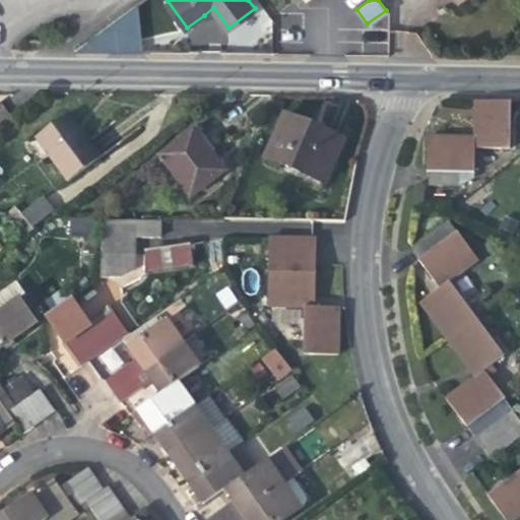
[(118,17),(74,50),(143,51),(118,17)]
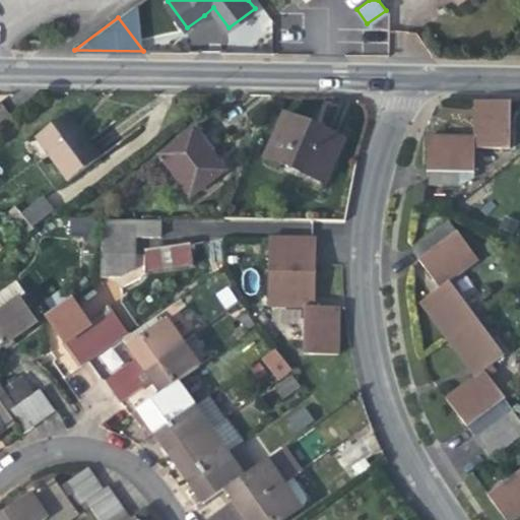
[(472,103),(472,137),(474,137),(474,148),(509,149),(510,101),(472,101),(472,103)]
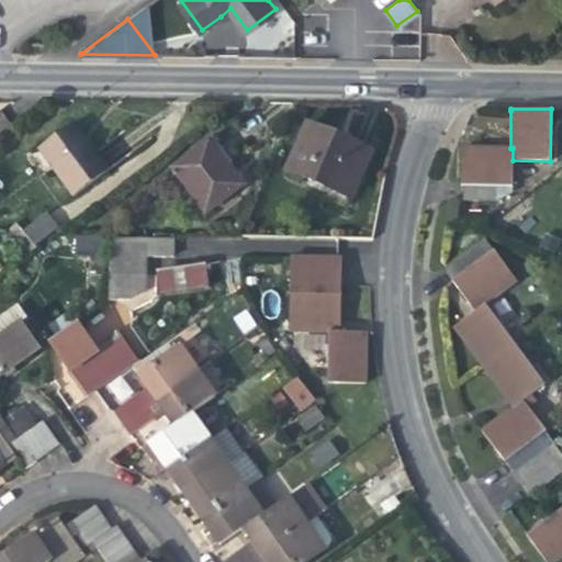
[(71,123),(64,127),(76,144),(82,139),(71,123)]
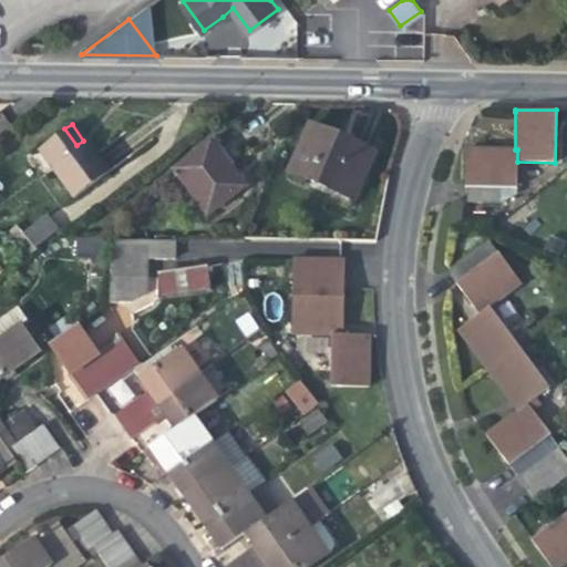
[(290,172),(353,198),(373,152),(344,140),(310,124),(290,172)]
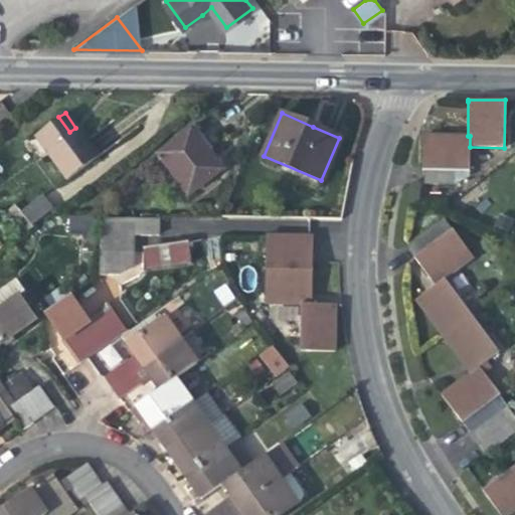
[(84,140),(75,128),(69,132),(58,117),(35,134),(67,178),(97,156),(84,140)]
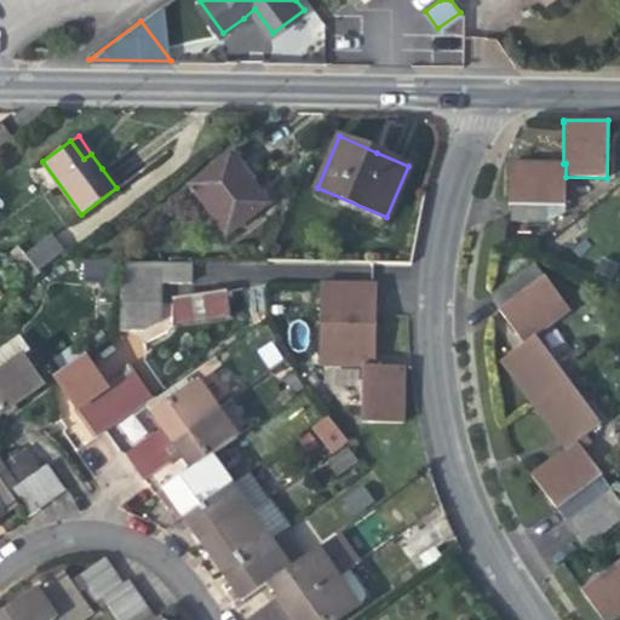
[(190,185),(225,233),(268,201),(250,177),(231,154),(190,185)]
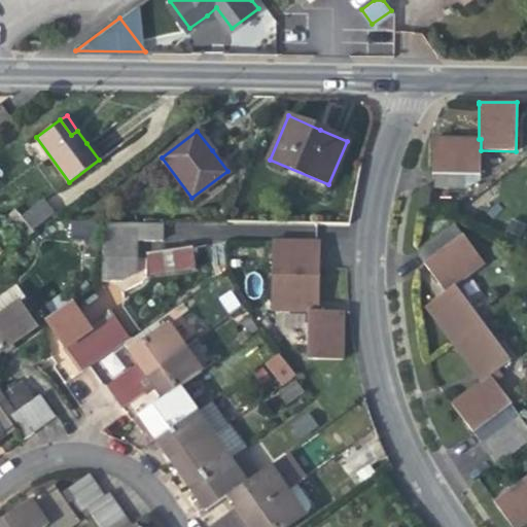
[(468,150),(481,150),(481,139),(479,139),(432,138),(431,156),(431,174),(433,174),(463,175),(468,175),(468,150)]
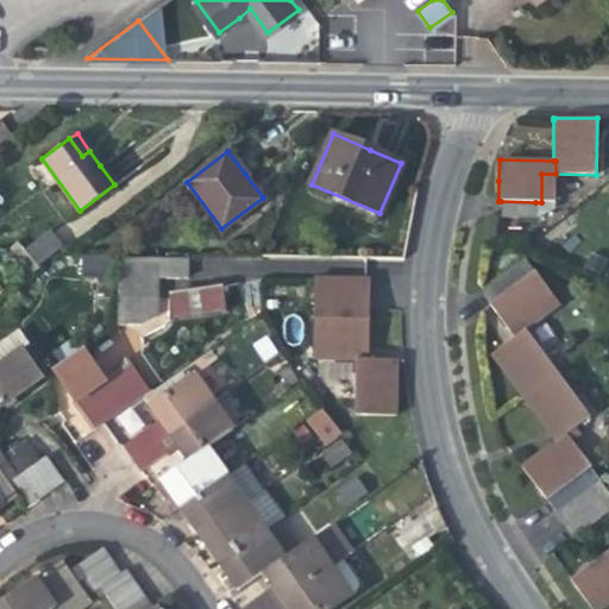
[(541,174),(541,202),(556,202),(556,174),(541,174)]
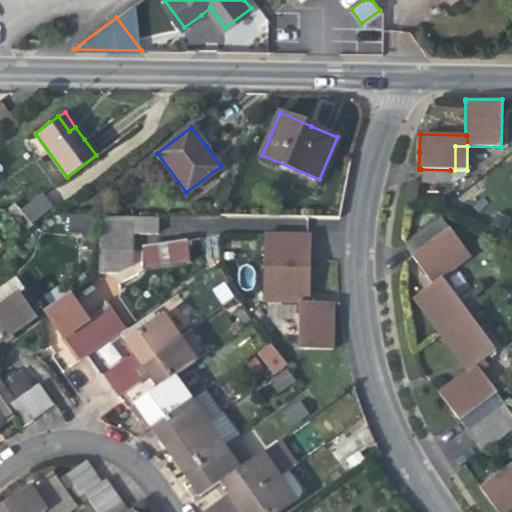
[(450,170),(421,169),(421,183),(450,183),(450,170)]
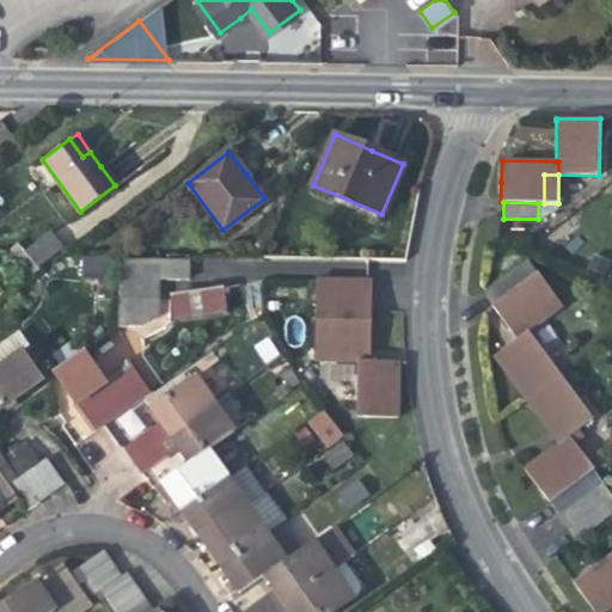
[(37,267),(63,246),(49,228),(23,249),(37,267)]
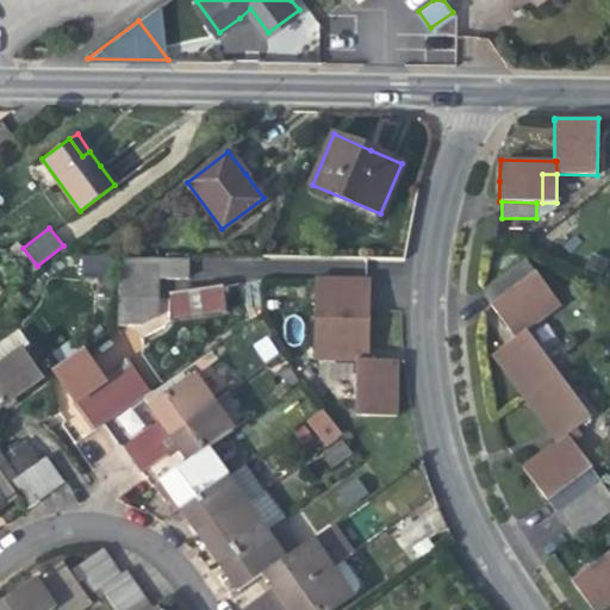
[(113,284),(113,256),(81,256),(81,279),(99,279),(99,284),(113,284)]
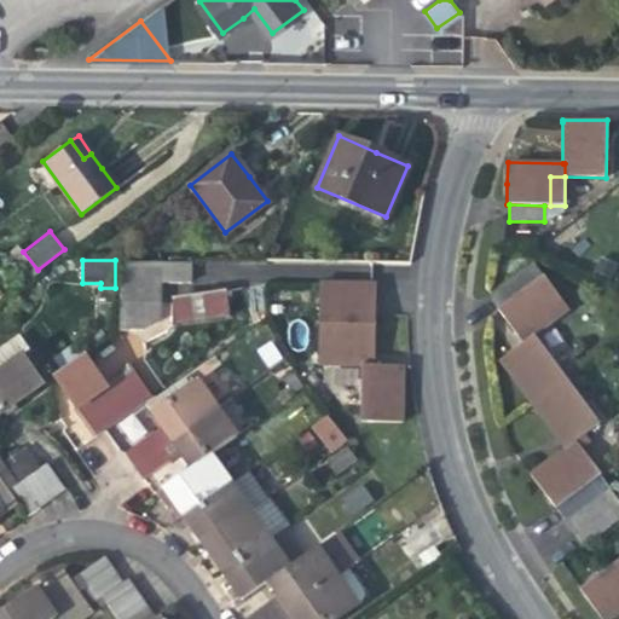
[(121,304),(161,304),(162,262),(121,262),(121,304)]
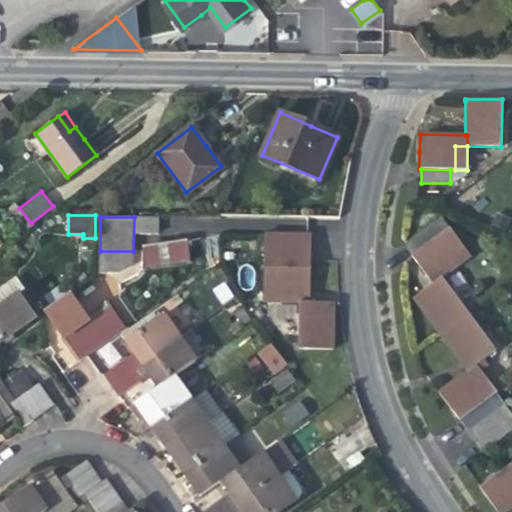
[(405,244),(413,255),(448,229),(440,218),(405,244)]
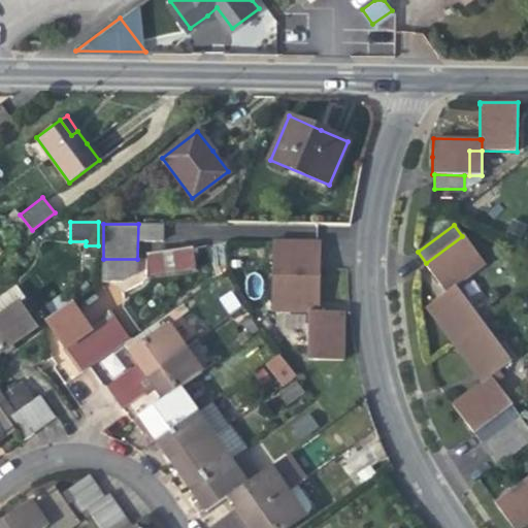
[(434,277),(446,292),(455,286),(485,263),(464,234),(462,236),(426,263),(425,264),(434,277)]
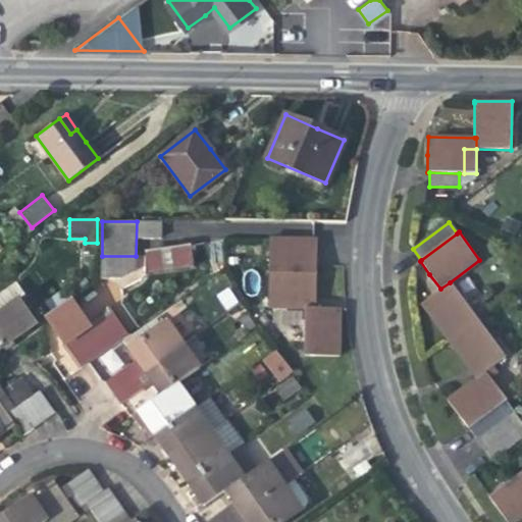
[(304,308),(318,308),(318,275),(318,239),(268,239),(268,308),(304,308)]
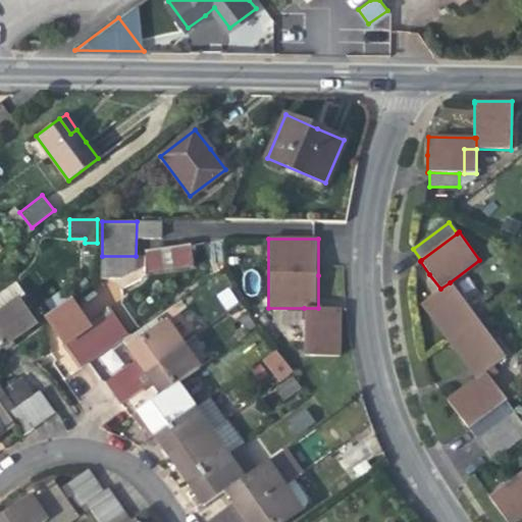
[(143,250),(147,275),(195,267),(191,242),(143,250)]
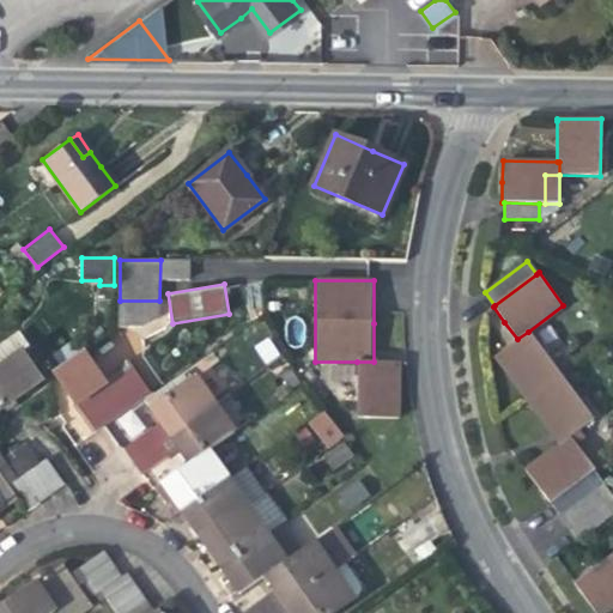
[(18,329),(10,335),(22,351),(29,345),(18,329)]
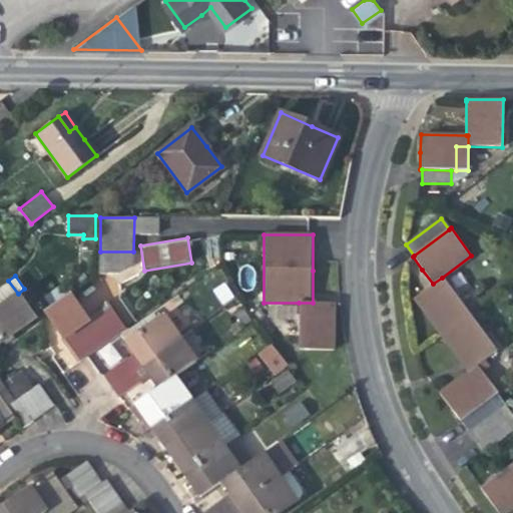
[(497,352),(442,278),(433,284),(414,298),(441,335),(467,370),(476,364),(478,366),(485,360),(497,352)]
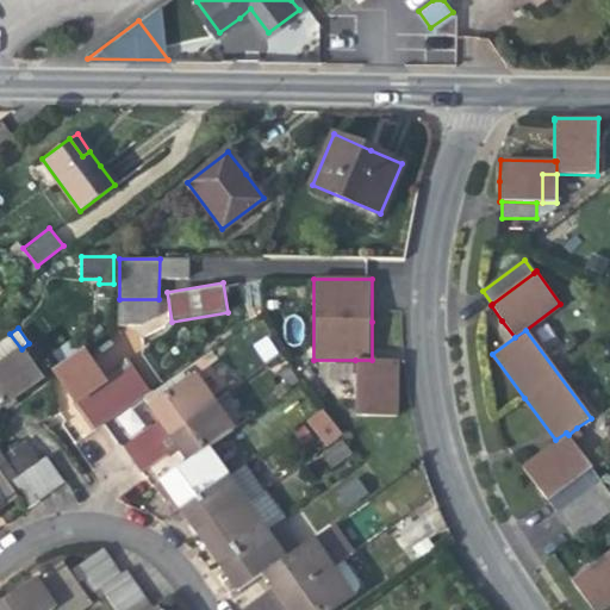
[(42,379),(22,349),(10,334),(0,340),(0,385),(11,402),(22,393),(42,379)]
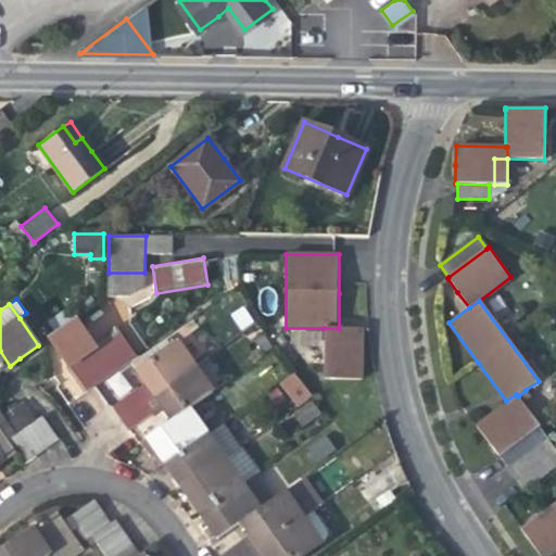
[(229,313),(240,331),(254,324),(243,305),(229,313)]
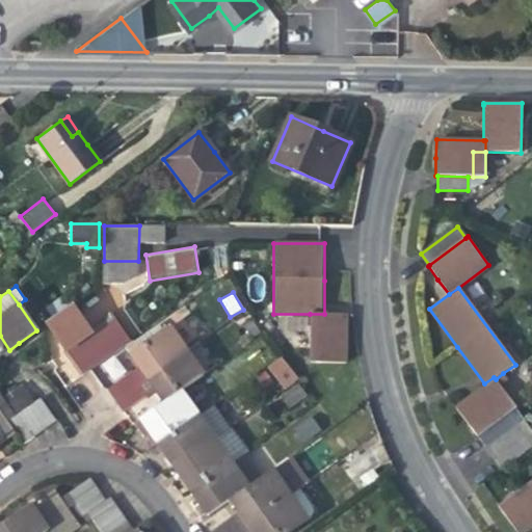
[(47,322),(64,348),(90,330),(72,304),(47,322)]
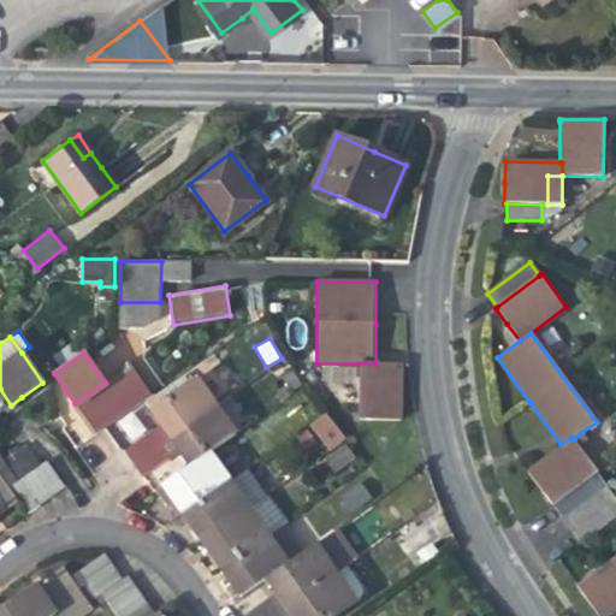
[(375,363),(359,363),(359,420),(402,421),(403,363),(375,363)]
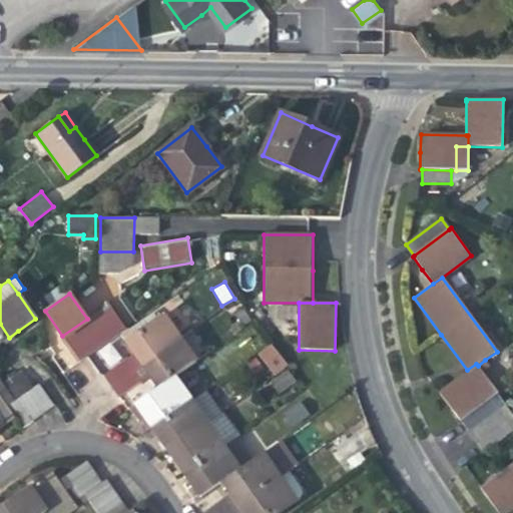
[(108,304),(87,319),(62,336),(70,346),(80,361),(126,329),(108,304)]
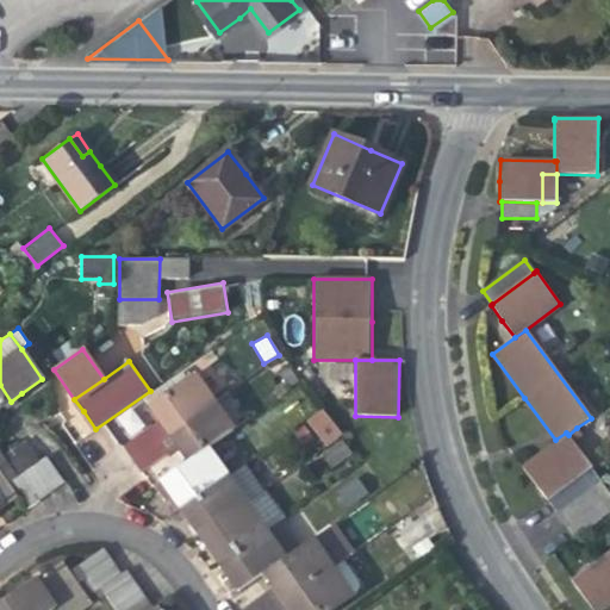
[(159,419),(168,433),(216,399),(195,372),(149,405),(156,416),(159,419)]
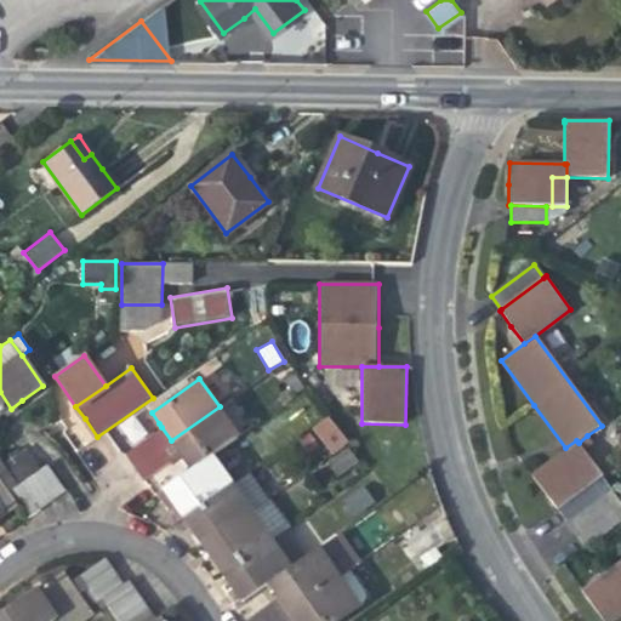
[(0,416),(11,409),(0,392),(0,416)]
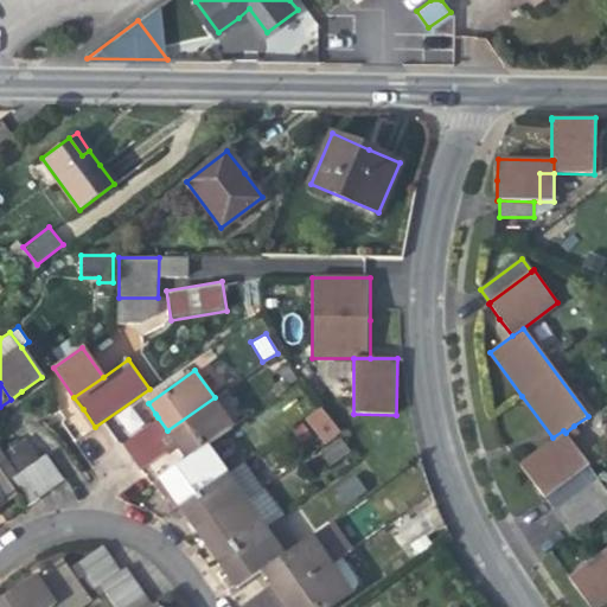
[(167,430),(176,443),(183,452),(187,459),(209,445),(235,426),(215,397),(167,430)]
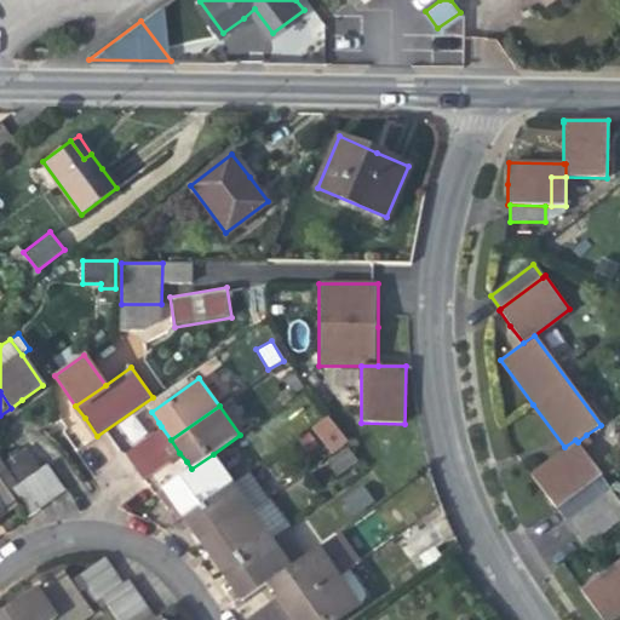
[(320,426),(329,440),(339,432),(329,419),(320,426)]
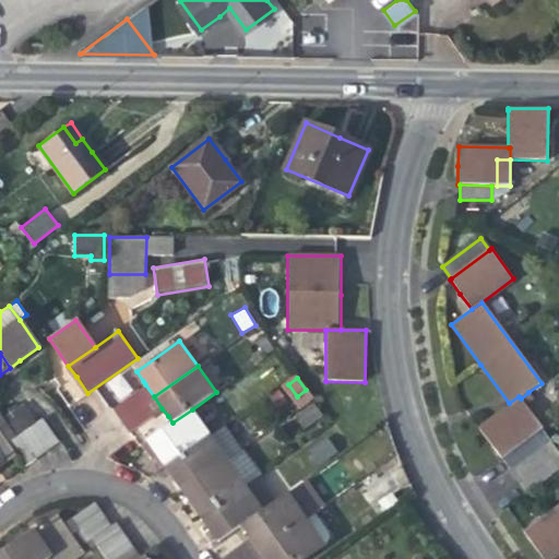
[(121,419),(154,396),(145,384),(113,408),(121,419)]
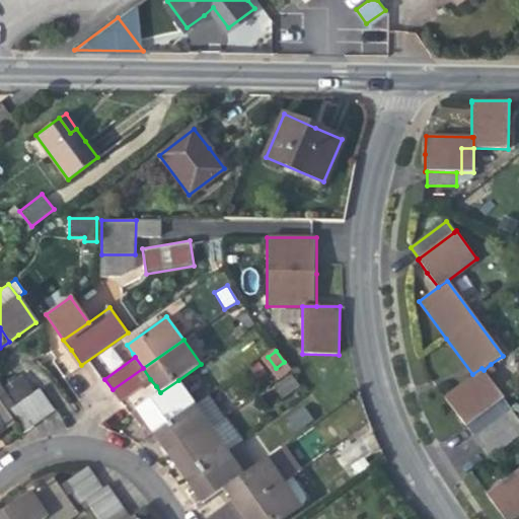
[(491,364),(484,370),(488,375),(495,370),(491,364)]
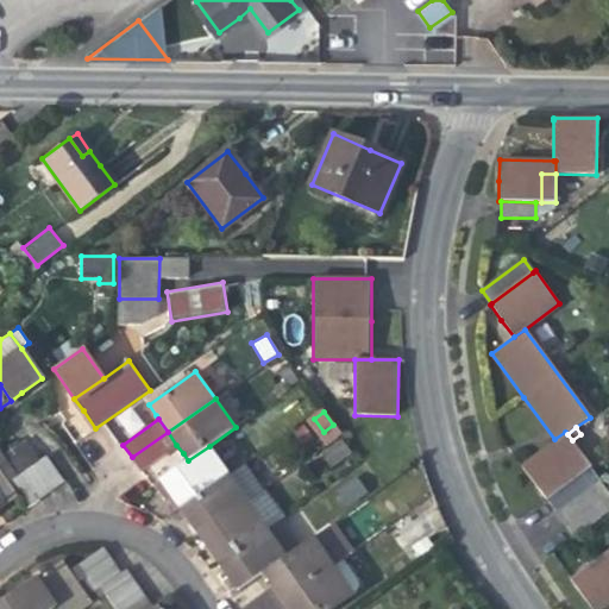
[(176,445),(168,432),(132,457),(140,470),(176,445)]
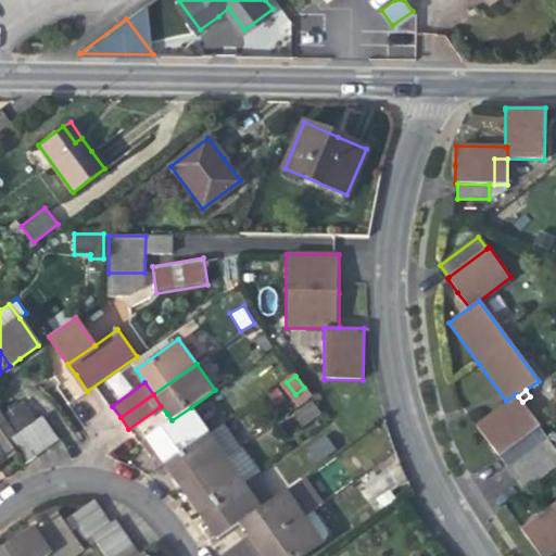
[(498,458),(500,457),(539,428),(541,427),(522,402),(518,396),(516,394),(506,401),(474,425),(487,443),(498,458)]
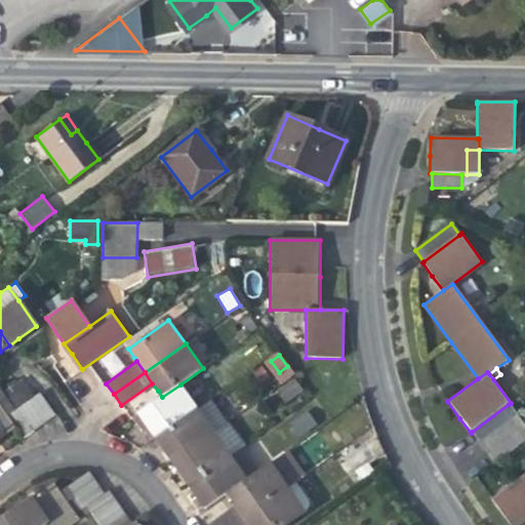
[(284,402),(303,391),(294,378),(276,390),(284,402)]
